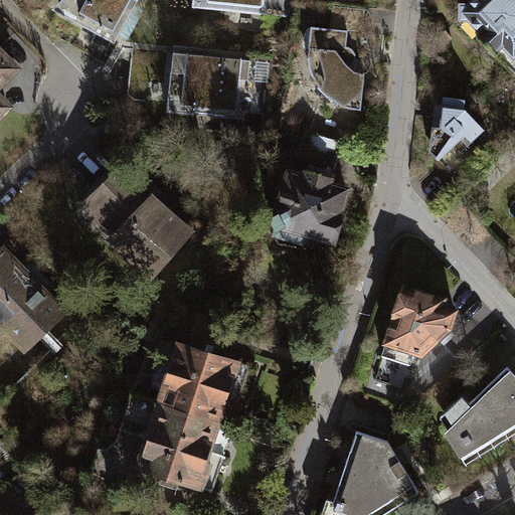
[(136,0),(76,0),(61,15),(114,43),(136,0)]
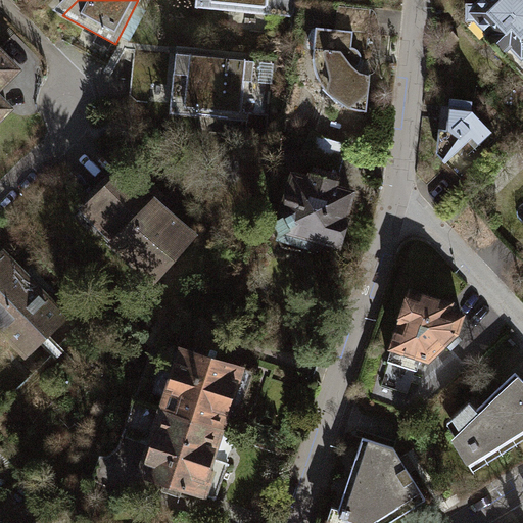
[(294,0),(194,0),(194,6),(222,8),(223,2),(293,9),(294,0)]
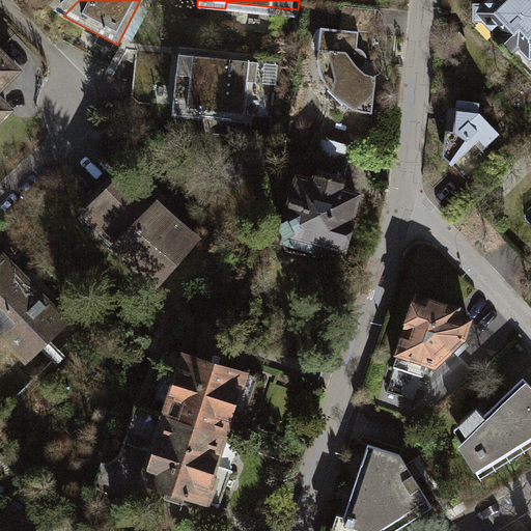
[(530,0),(487,0),(468,20),(490,43),(495,37),(530,73),(530,0)]
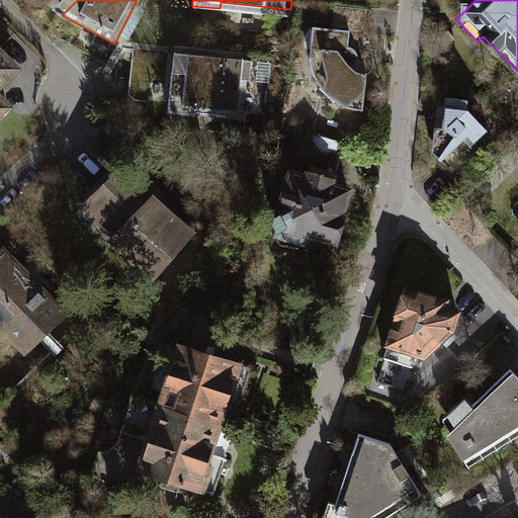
[(334,4),(331,27),(364,31),(366,7),(334,4)]
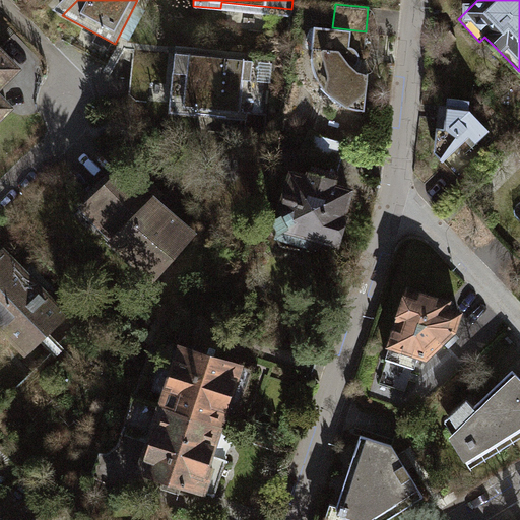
[(354,49),(365,48),(366,31),(332,27),(314,26),(312,46),(312,66),(322,87),(337,103),(351,108),(365,110),(367,73),(358,71),(353,67),(358,64),(360,59),(358,52),(354,49)]
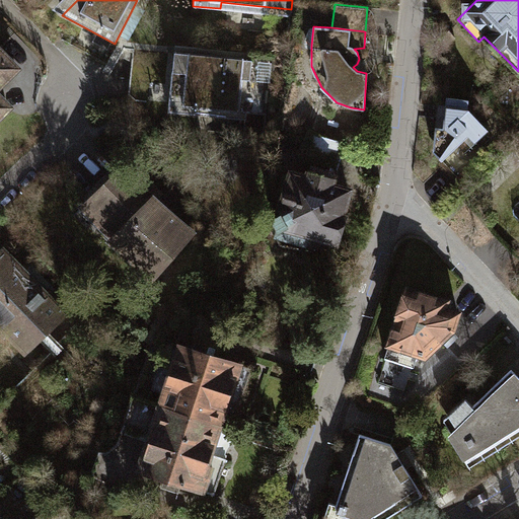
[(0,52),(0,114),(7,107),(0,100),(0,83),(16,68),(0,52)]
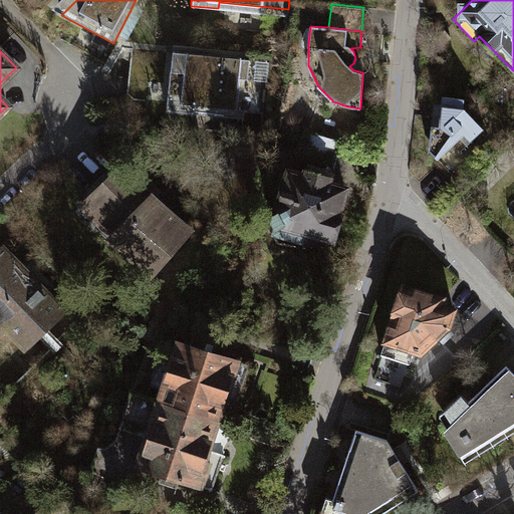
[(249,59),(172,52),(167,109),(193,112),(193,106),(264,112),(269,55),(250,53),(249,59)]
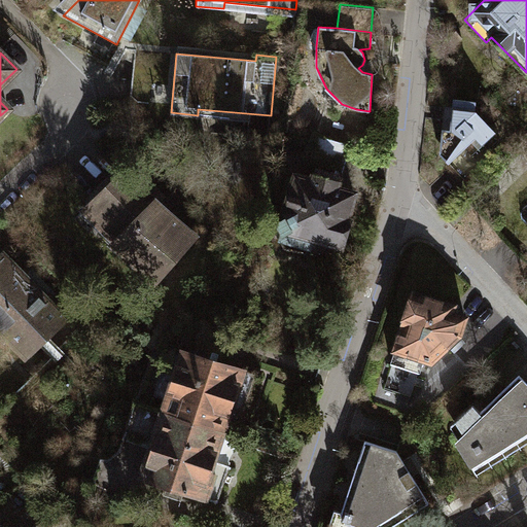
[(452,99),(451,130),(442,129),(440,154),(449,164),(476,139),(483,146),(497,133),(486,120),(475,117),(476,101),(452,99)]
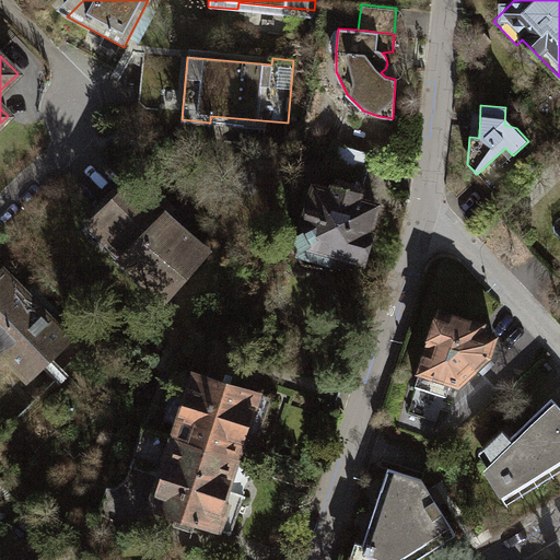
[(370,155),(336,144),(329,165),(363,176),(370,155)]
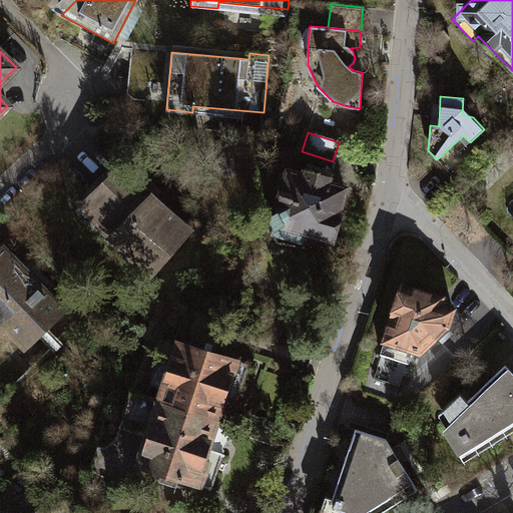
[(98,185),(81,203),(112,232),(108,236),(149,275),(189,232),(160,205),(165,200),(124,161),(111,174),(107,170),(95,183),(98,185)]
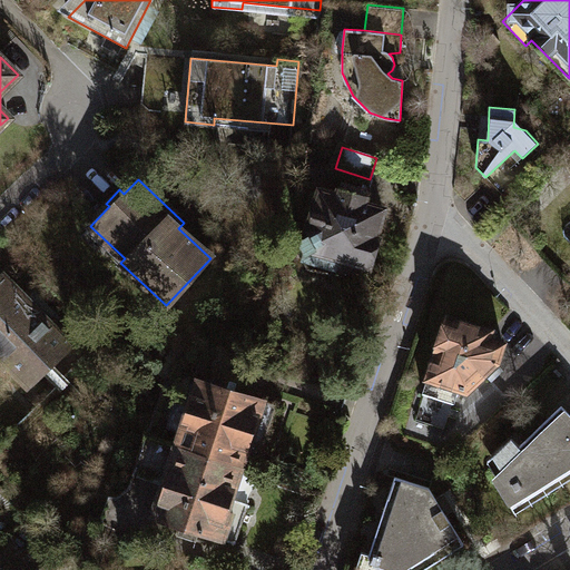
[(336,196),(320,192),(307,236),(298,242),(307,254),(304,264),(306,268),(332,275),(337,256),(370,265),(377,236),(375,235),(382,208),(363,203),(366,188),(341,182),(336,196)]
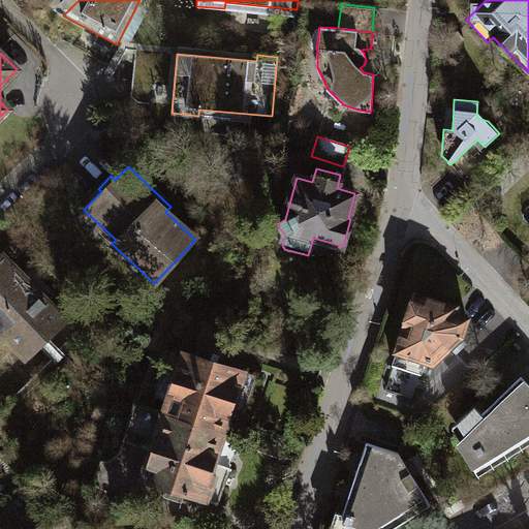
[(28,280),(1,253),(0,254),(0,340),(3,343),(6,340),(26,360),(66,318),(49,301),(55,294),(34,274),(28,280)]
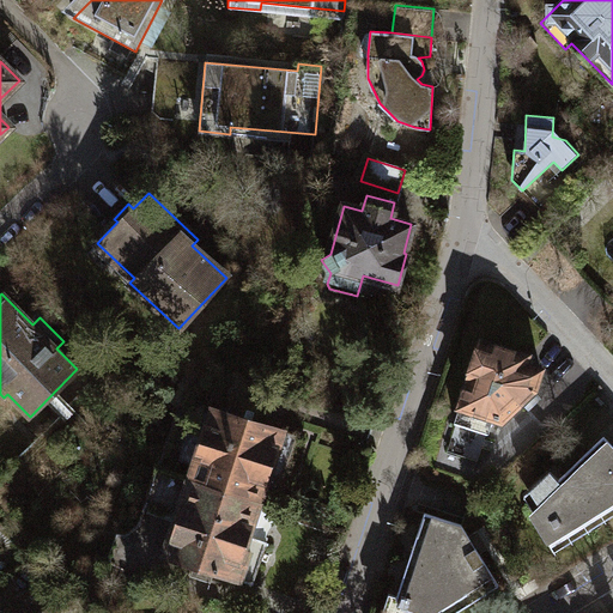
[(527,356),(480,340),(454,423),(486,432),(492,418),(502,420),(520,401),(523,405),(535,393),(532,390),(540,369),(532,366),(533,362),(527,356)]
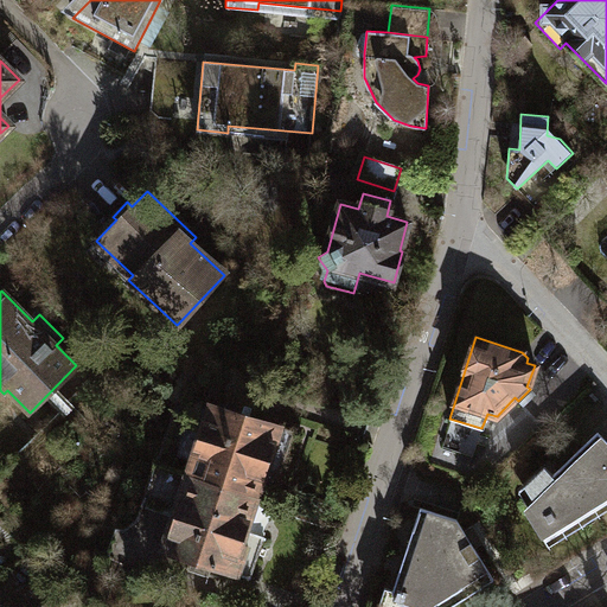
[(192,460),(189,472),(256,494),(269,453),(285,458),(294,432),(261,421),(266,408),(241,400),(240,403),(236,413),(212,404),(203,430),(186,426),(177,455),(192,460)]
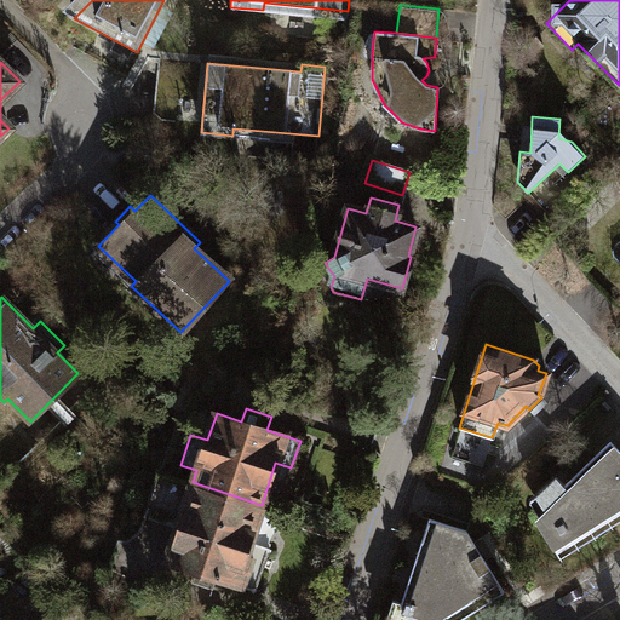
[(619,451),(609,440),(541,504),(570,550),(619,520),(619,451)]
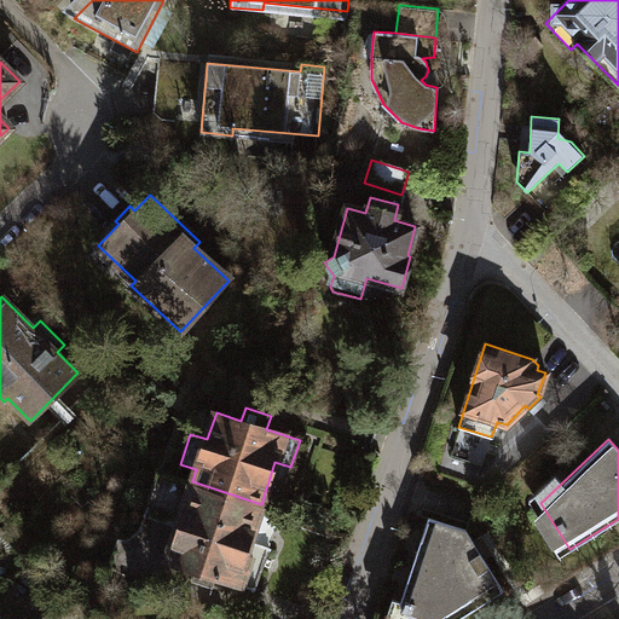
[(179,521),(192,481),(158,470),(145,510),(179,521)]
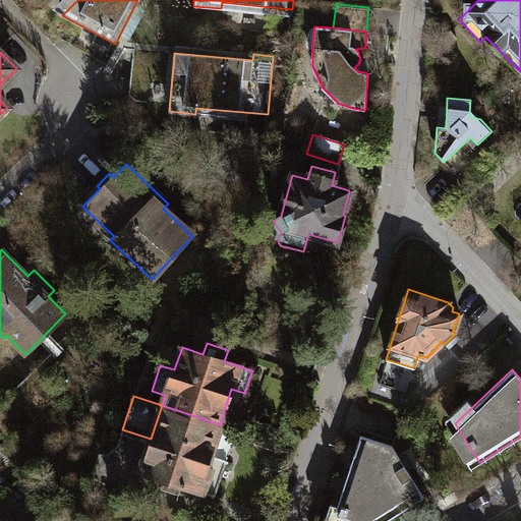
[(220,424),(162,405),(151,439),(140,470),(215,496),(224,468),(207,462),(220,424)]
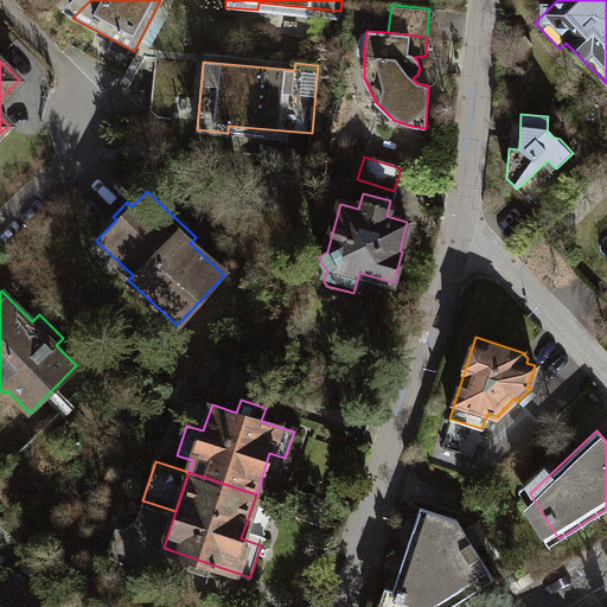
[(458,521),(421,509),(395,592),(385,588),(379,606),(449,606),(496,579),(458,521)]
